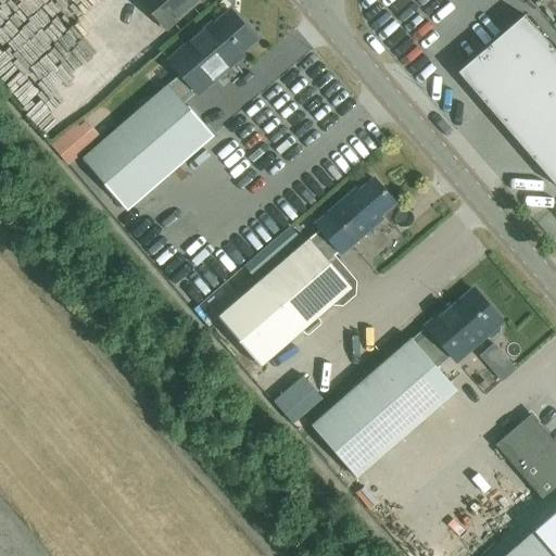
[(140,0),(166,29),(197,3),(202,3),(205,0),(140,0)]
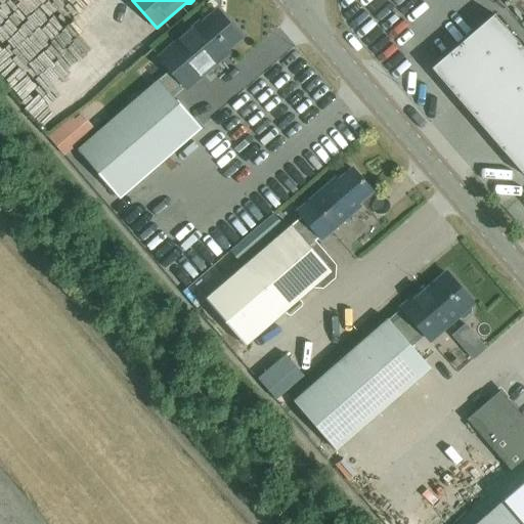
[(241,38),(218,11),(202,25),(201,23),(160,57),(170,71),(78,149),(120,198),(200,128),(173,97),(185,87),(186,89),(220,60),(218,57),(241,38)]
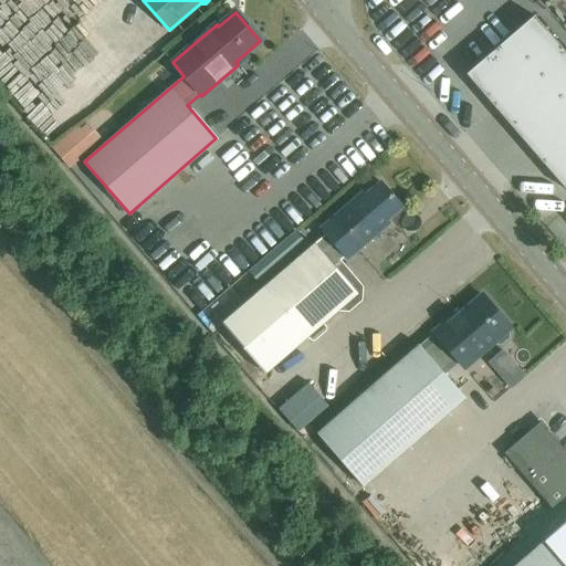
[(467,74),(565,187),(565,54),(533,17),(467,74)]
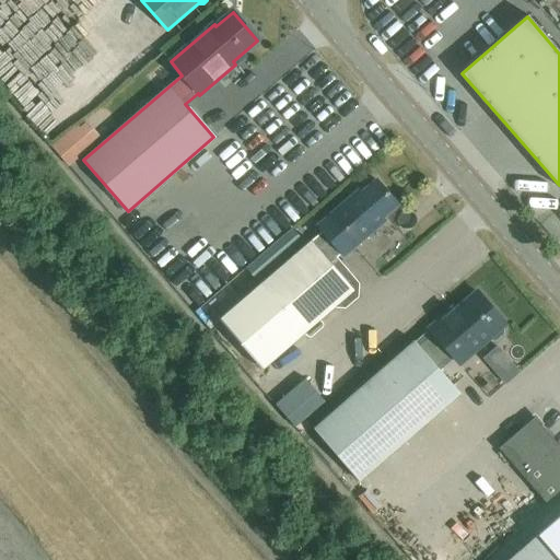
[(0,36),(0,78),(21,61),(0,36)]
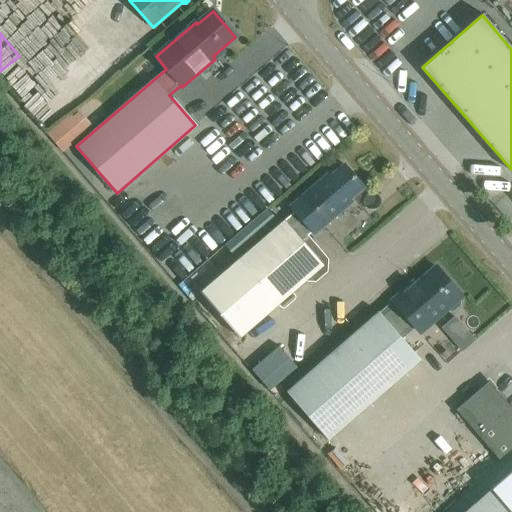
[(0,74),(0,76),(1,78),(9,71),(33,100),(44,91),(52,100),(62,91),(53,80),(50,83),(30,59),(34,56),(18,37),(10,44),(21,57),(0,74)]
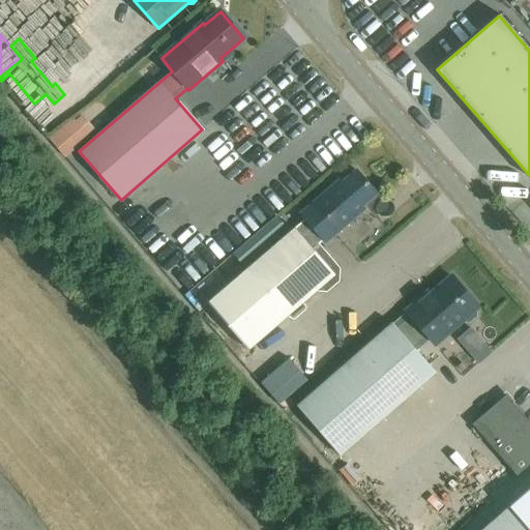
[(39,137),(55,158),(90,134),(75,112),(39,137)]
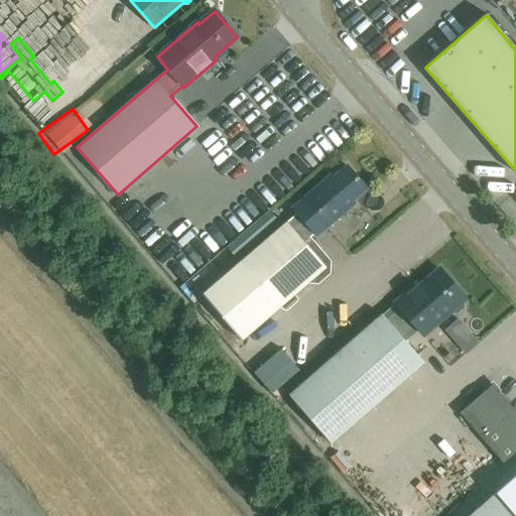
[(310,239),(315,235),(316,236),(346,212),(344,209),(367,188),(347,165),(333,177),(331,175),(292,209),(297,214),(203,295),(242,341),(308,284),(317,284),(330,274),(331,261),(310,239)]
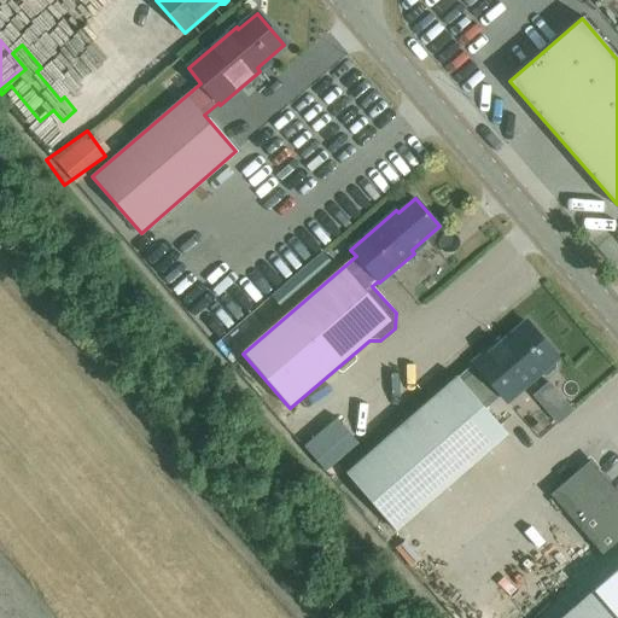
[(291,281),(297,289),(314,274),(308,266),(291,281)]
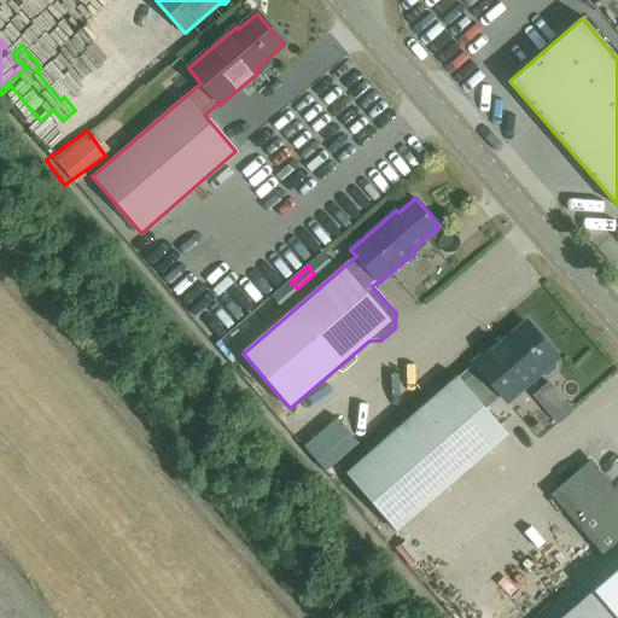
[(260,269),(238,280),(249,302),(270,291),(260,269)]
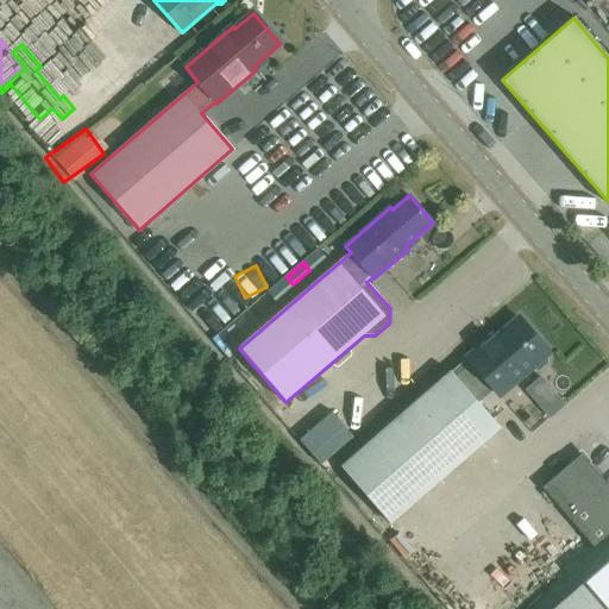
[(548,352),(519,318),(495,338),(493,336),(451,371),(341,466),(390,523),(500,428),(473,397),(489,384),(498,395),(514,382),(512,380),(521,372),(522,375),(532,368),(534,370),(539,370),(546,363),(547,358),(545,356),(548,352)]
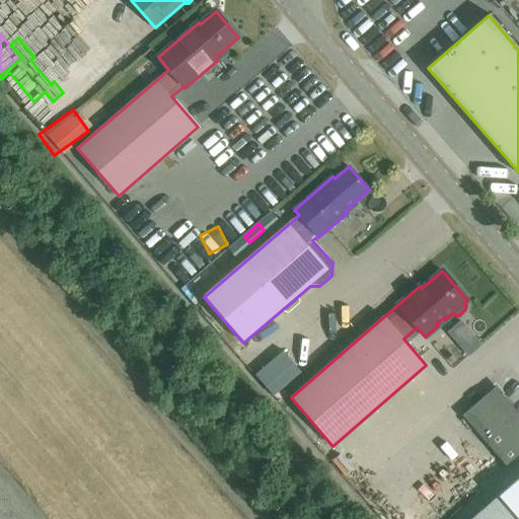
[(518,418),(494,388),(460,417),(506,469),(518,457),(518,418)]
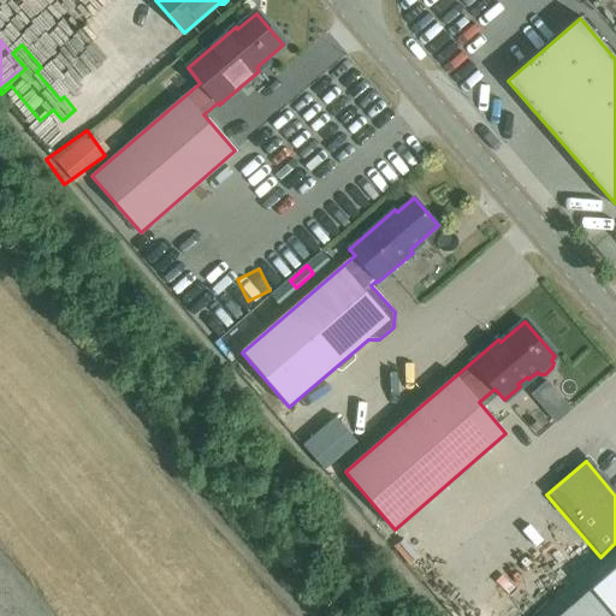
[(615,615),(615,568),(560,615),(615,615)]
